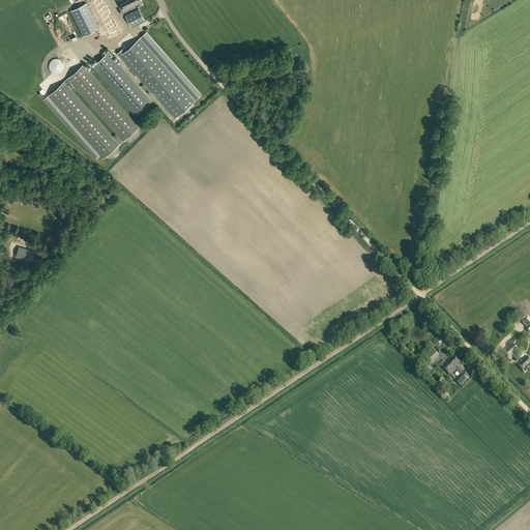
[(89,0),(100,23),(109,19),(98,0),(89,0)]
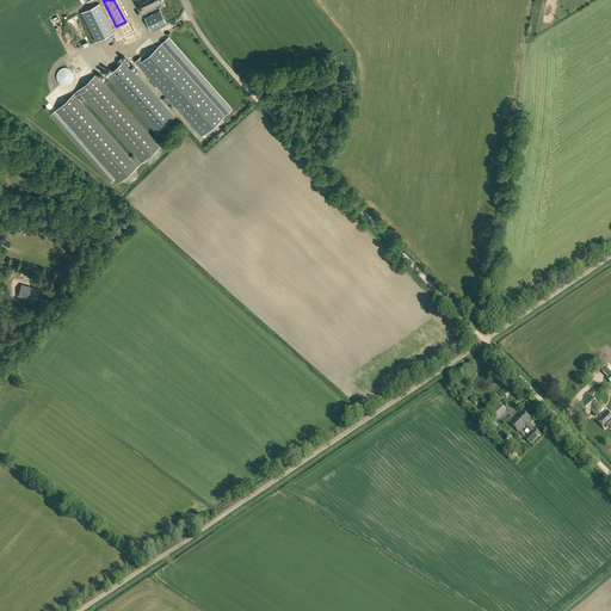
[(136,0),(142,13),(162,2),(160,0),(136,0)]
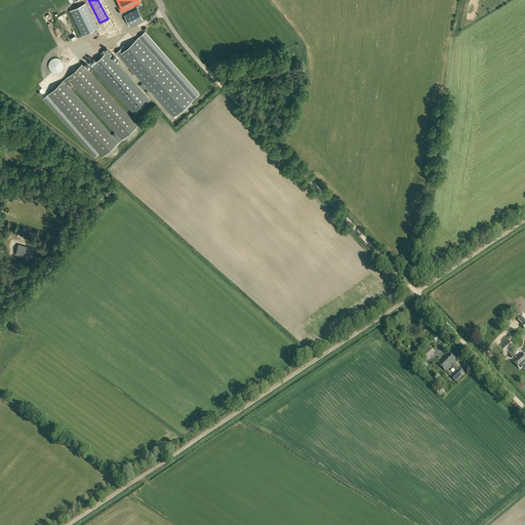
[(70,11),(82,36),(97,28),(85,3),(70,11)]
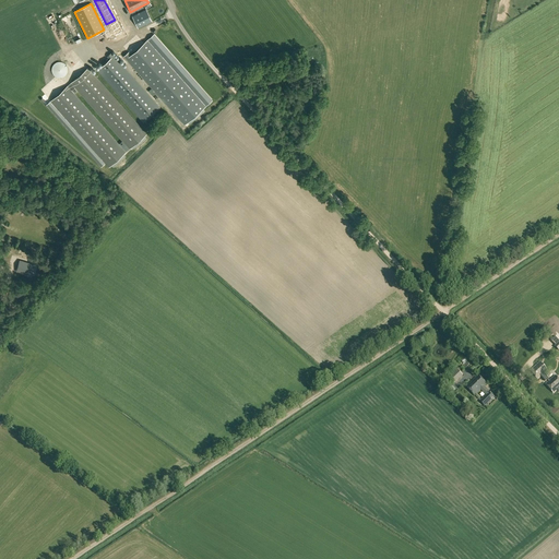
[(132,16),(138,28),(152,22),(146,10),(132,16)]
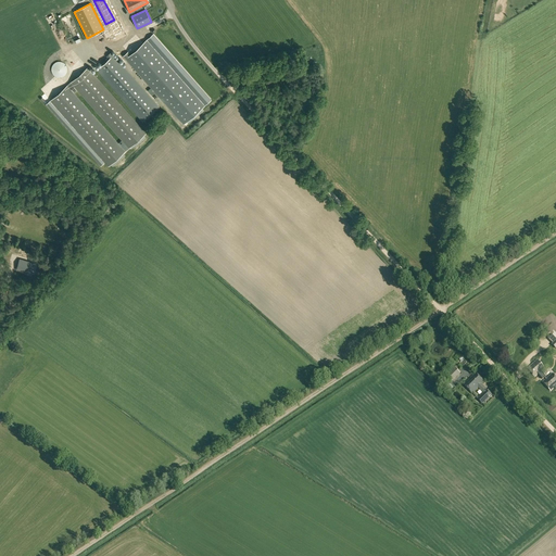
[(66,25),(71,23),(70,20),(73,17),(72,14),(63,19),(66,25)]
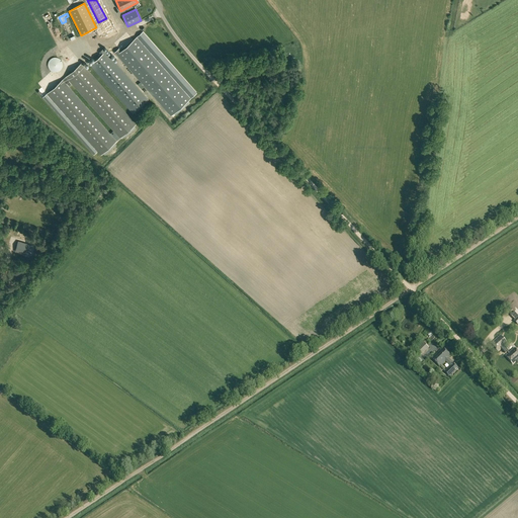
[(99,24),(106,39),(118,33),(110,19),(99,24)]
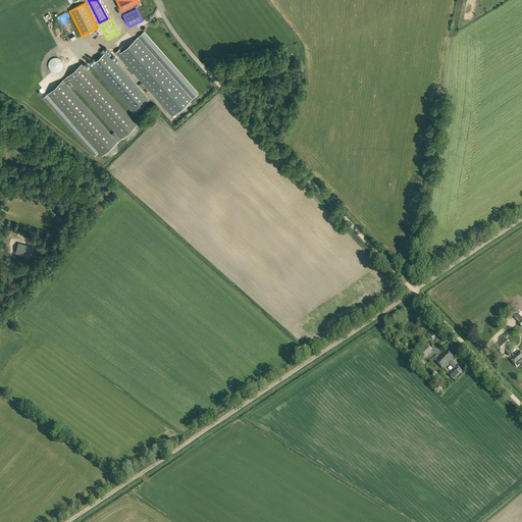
[(138,35),(158,57),(162,54),(142,31),(138,35)]
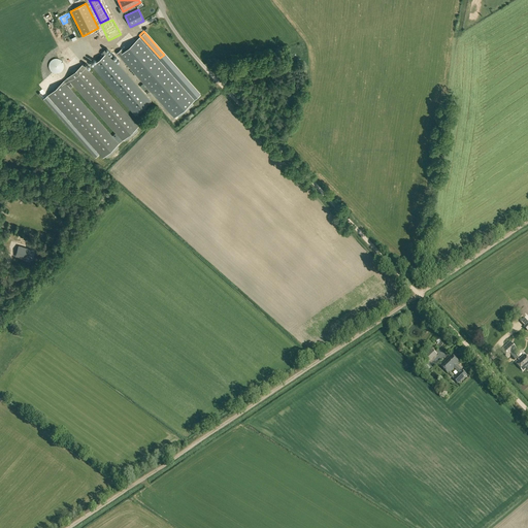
[(117,53),(118,54),(173,117),(194,99),(139,38),(124,52),(121,48),(117,53)]
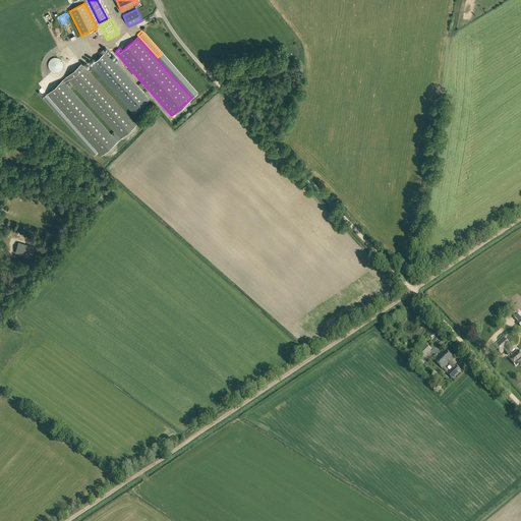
[(91,65),(133,114),(149,100),(104,49),(100,53),(102,55),(91,65)]
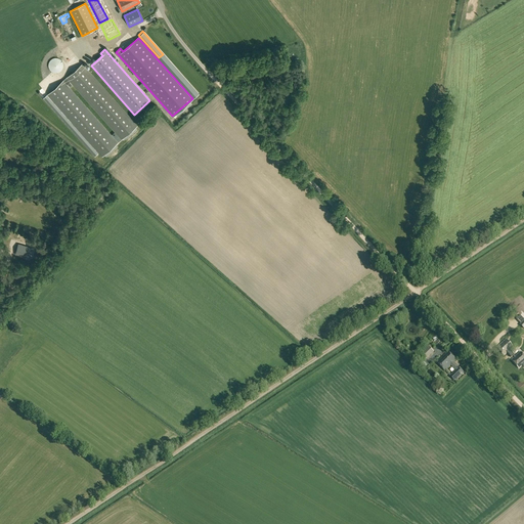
[(64,51),(68,61),(74,60),(71,50),(64,51)]
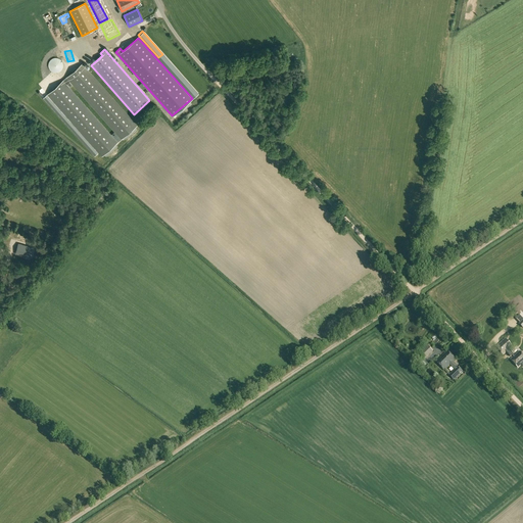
[(48,66),(49,66),(49,67),(49,68),(49,69),(50,69),(50,70),(51,70),(52,72),(53,73),(54,73),(55,73),(56,73),(57,73),(58,73),(59,73),(59,72),(60,72),(60,70),(61,70),(62,69),(62,68),(62,67),(63,67),(63,66),(63,65),(63,64),(63,63),(63,62),(62,62),(62,61),(61,60),(60,59),(59,59),(59,58),(58,58),(57,58),(56,58),(55,58),(54,58),(53,58),(52,59),(51,59),(51,60),(50,60),(50,61),(49,61),(49,62),(49,63),(49,64),(48,64),(48,65),(48,66)]
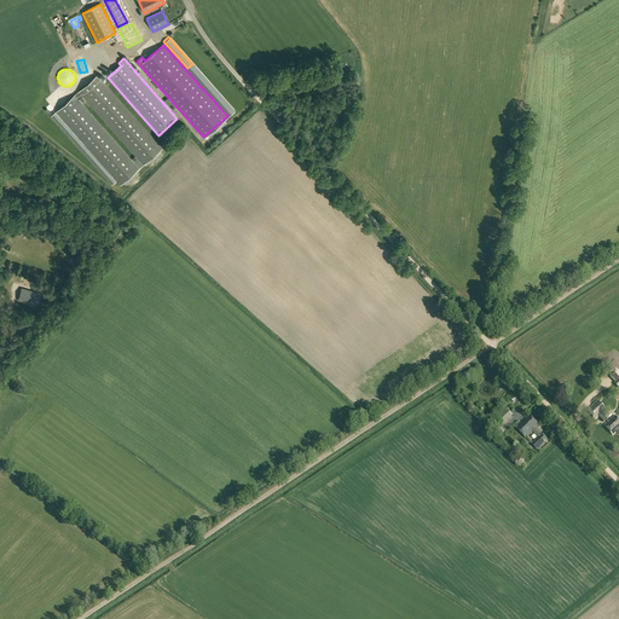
[(98,75),(75,96),(79,100),(84,96),(144,165),(146,162),(149,166),(163,152),(161,150),(162,149),(98,75)]
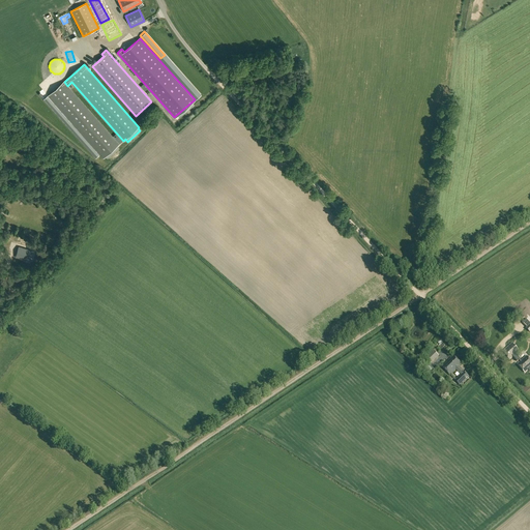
[(67,86),(64,82),(48,96),(102,159),(106,157),(108,159),(119,148),(117,146),(123,142),(116,134),(113,136),(67,86)]
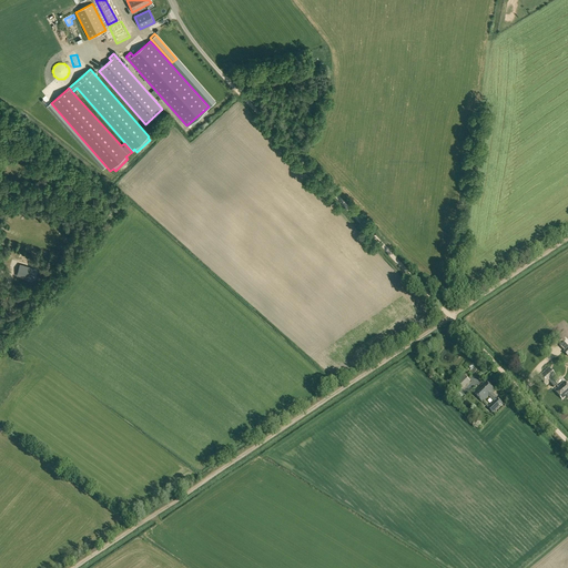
[(34,269),(20,264),(17,274),(28,277),(27,280),(31,281),(34,269)]
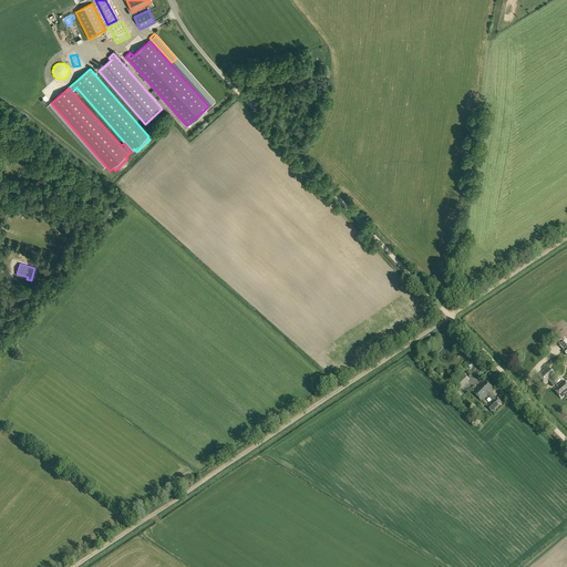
[(554,390),(562,399),(566,393),(566,384),(564,381),(558,385),(556,383),(555,384),(550,380),(555,375),(548,367),(538,377),(545,384),(548,381),(553,385),(555,388),(554,390)]
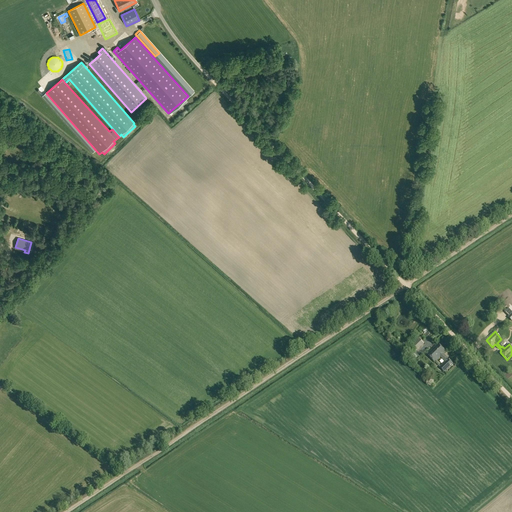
[(411,346),(417,351),(424,344),(419,338),(411,346)]
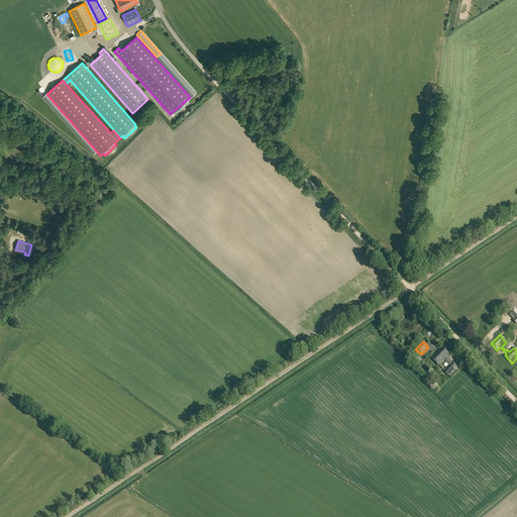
[(443,371),(449,377),(457,368),(447,357),(450,355),(442,346),(431,357),(439,366),(444,360),(449,366),(443,371)]
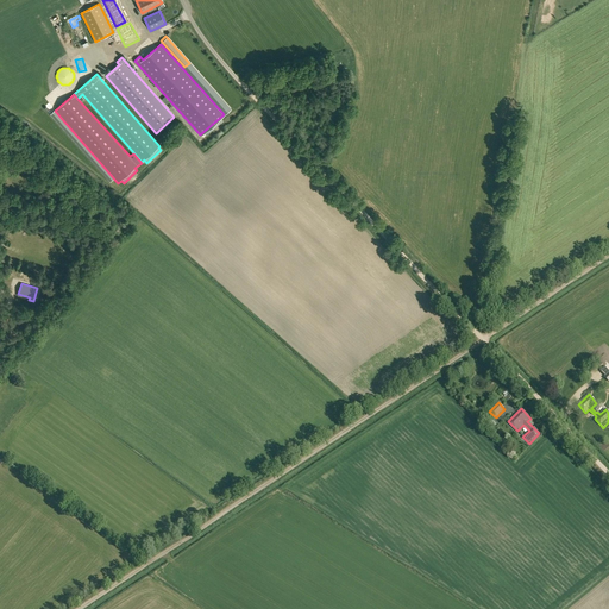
[(485,426),(490,431),(497,425),(493,420),(485,426)]
